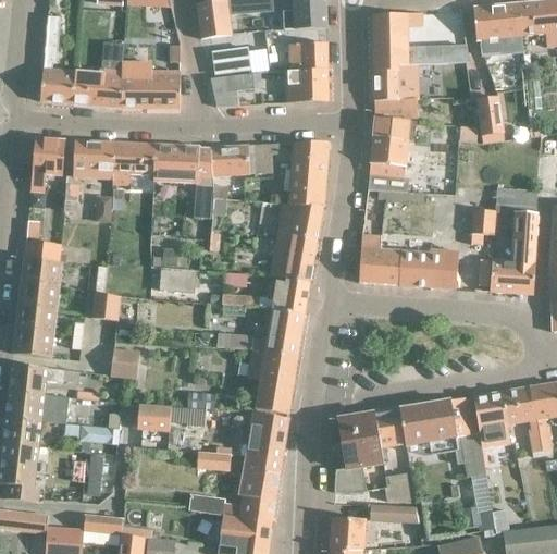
[(208,36),(234,33),(230,0),(202,2),(208,36)]
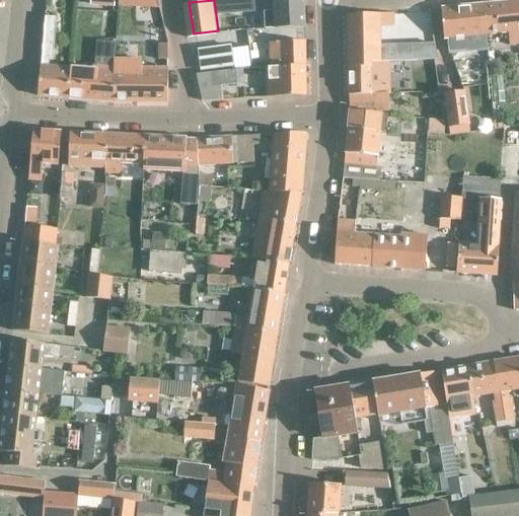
[(246,0),(247,9),(263,8),(262,0),(246,0)]
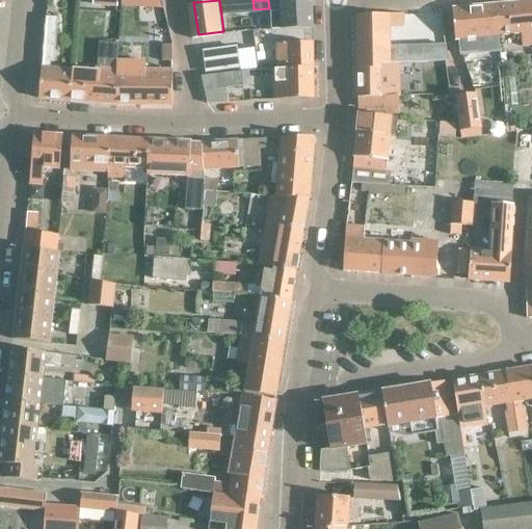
[(282,0),(283,11),(272,11),(273,28),(314,26),(312,0),(282,0)]
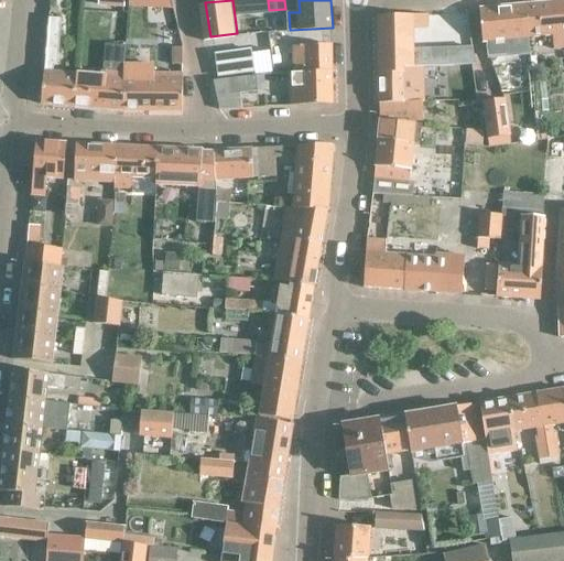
[(551,0),(525,2),(529,34),(553,32),(554,45),(563,44),(563,0),(551,0)]
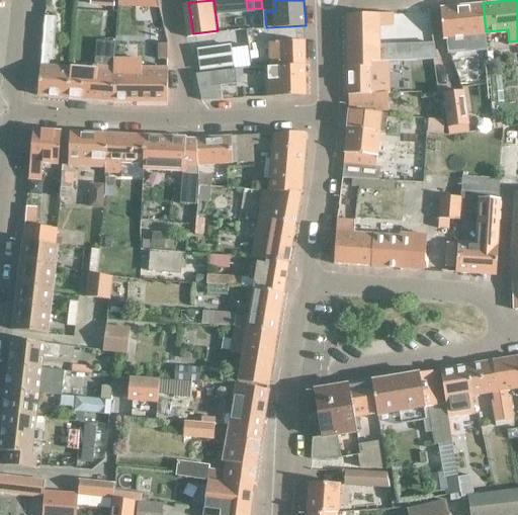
[(463,33),(486,31),(483,2),(441,6),(445,48),(464,47),(463,33)]
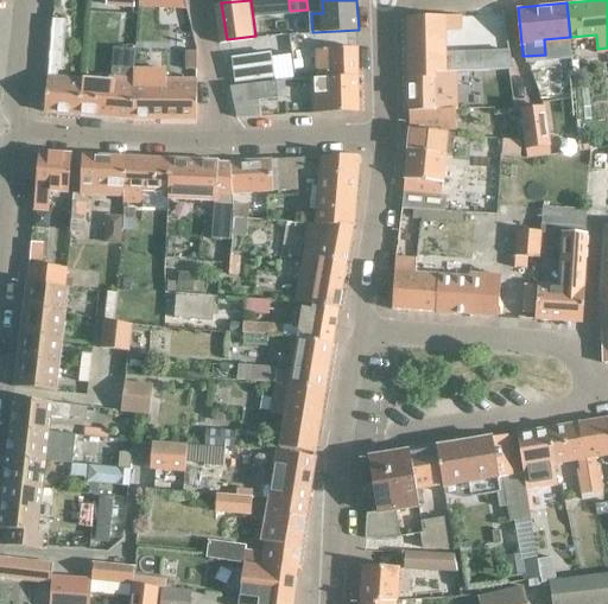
[(436,69),(447,69),(511,67),(510,48),(445,50),(444,27),(461,26),(460,12),(406,14),(407,76),(436,75),(436,69)]
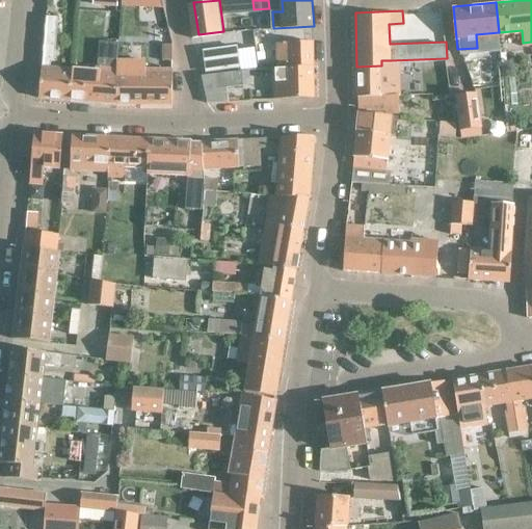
[(38,96),(69,98),(71,67),(50,65),(50,58),(54,59),(58,16),(47,15),(43,64),(42,64),(38,96)]
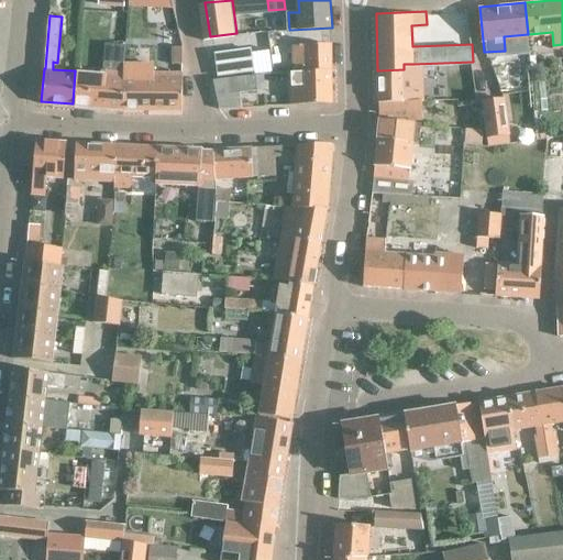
[(125,59),(127,43),(117,42),(116,59),(125,59)]
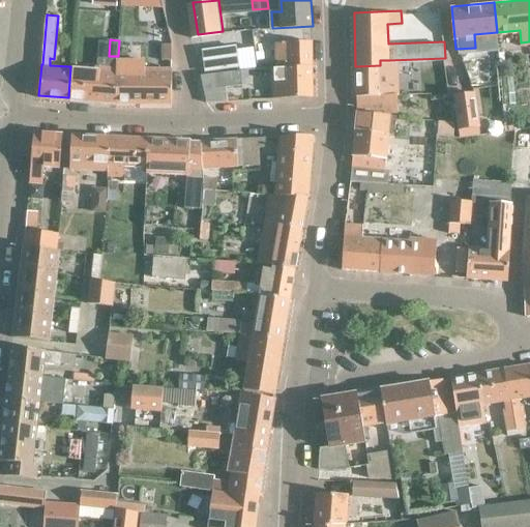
[(276,62),(265,62),(265,67),(272,66),(277,66),(313,66),(312,39),(276,40),(276,62)]
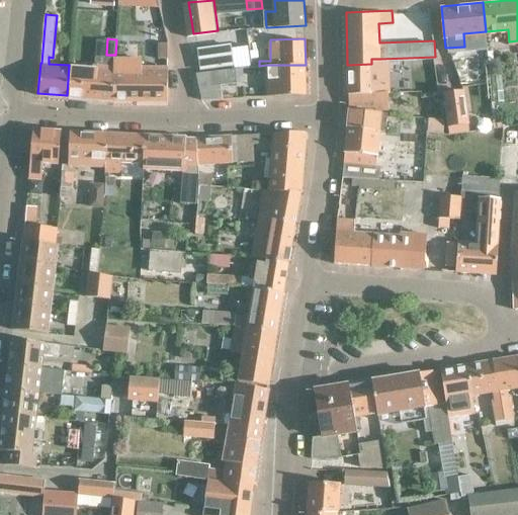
[(157,58),(166,58),(166,41),(157,41),(157,58)]
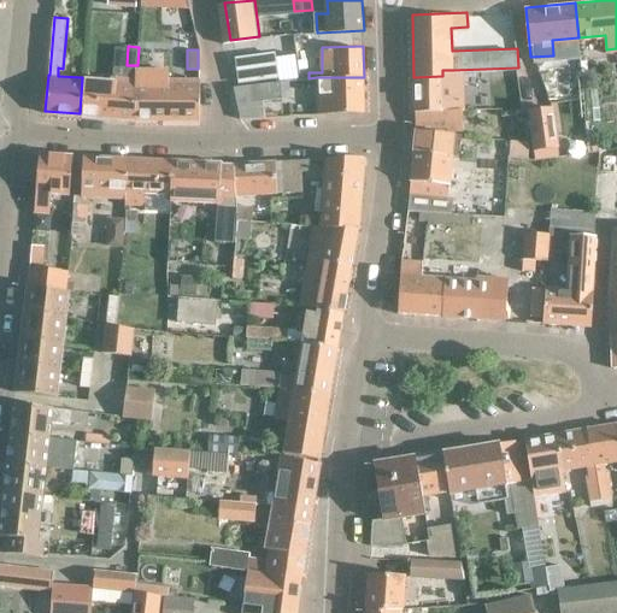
[(277,76),(274,52),(235,57),(239,81),(277,76)]
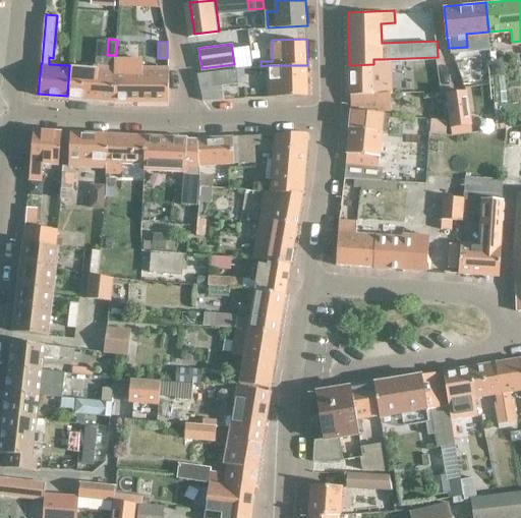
[(114,65),(114,100),(168,101),(167,66),(141,66),(141,58),(114,58),(114,65)]
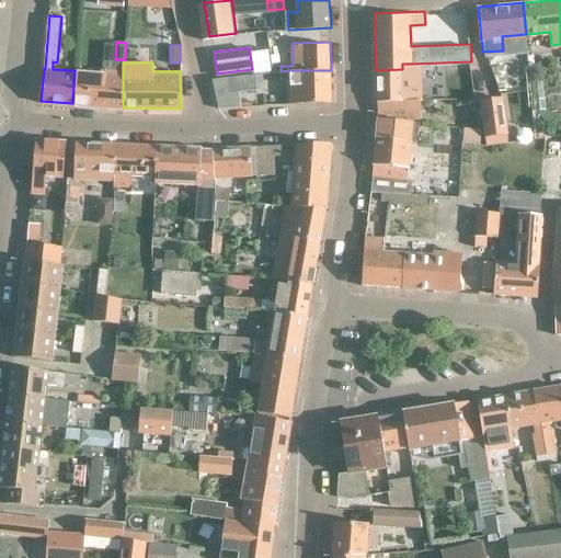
[(376,70),(377,99),(377,113),(392,113),(392,118),(420,117),(419,98),(414,98),(412,64),(402,64),(402,69),(376,70)]
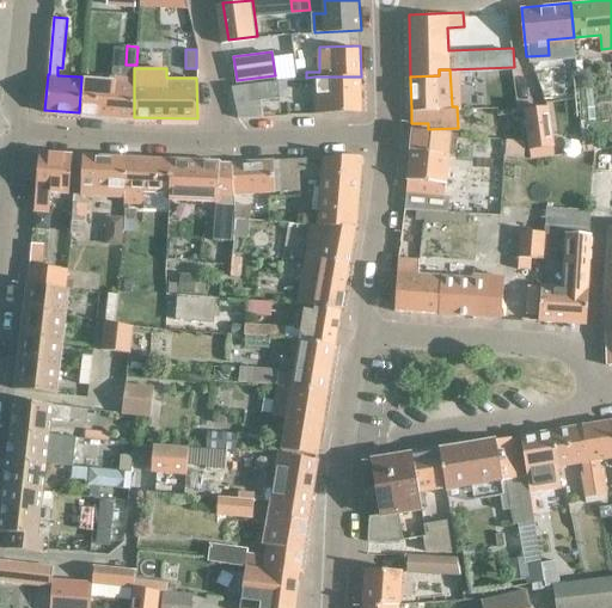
[(79,112),(134,117),(134,77),(110,74),(110,79),(81,77),(79,112)]
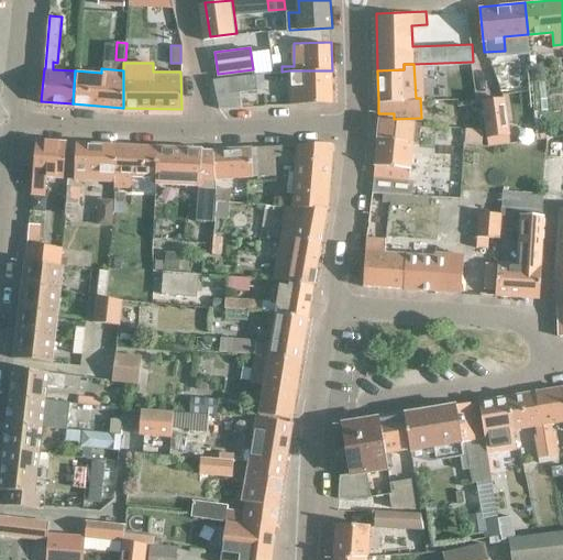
[(332,70),(295,70),(289,70),(290,103),(333,102),(332,70)]
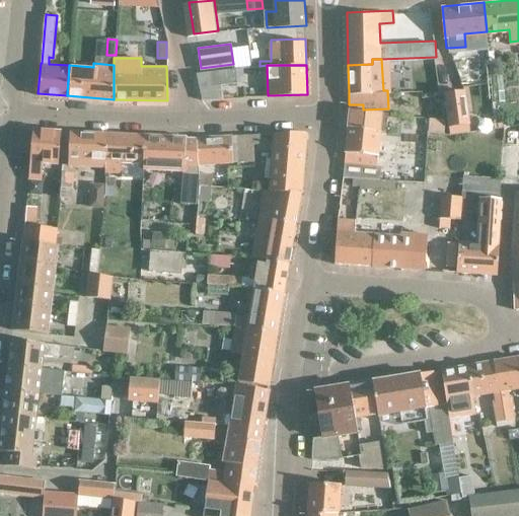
[(233,68),(197,72),(203,98),(223,97),(221,83),(236,82),(235,67),(233,68)]
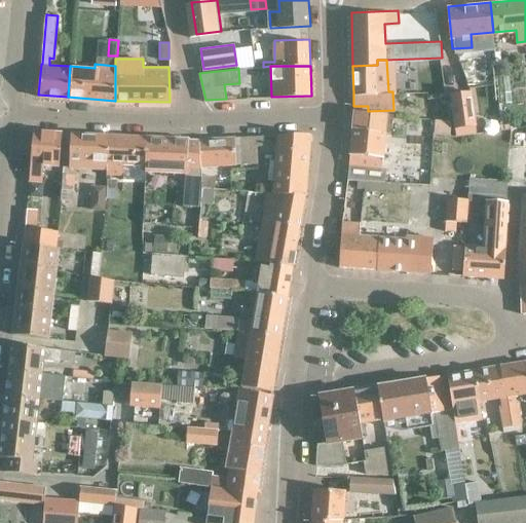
[(451,98),(455,131),(476,127),(471,96),(451,98)]
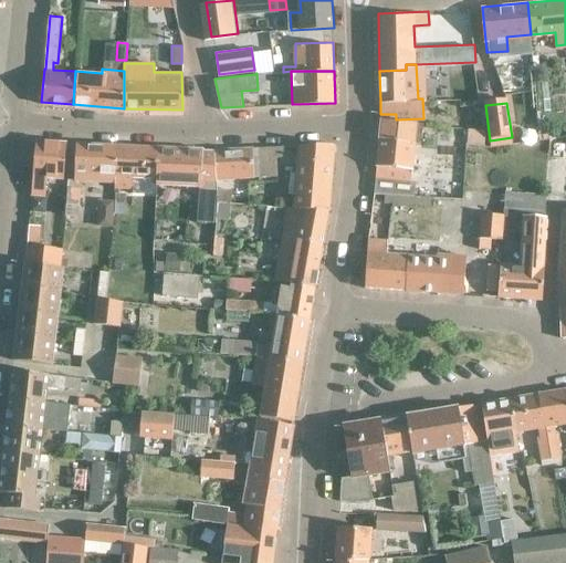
[(381,118),(375,194),(410,197),(415,142),(421,142),(423,123),(381,118)]
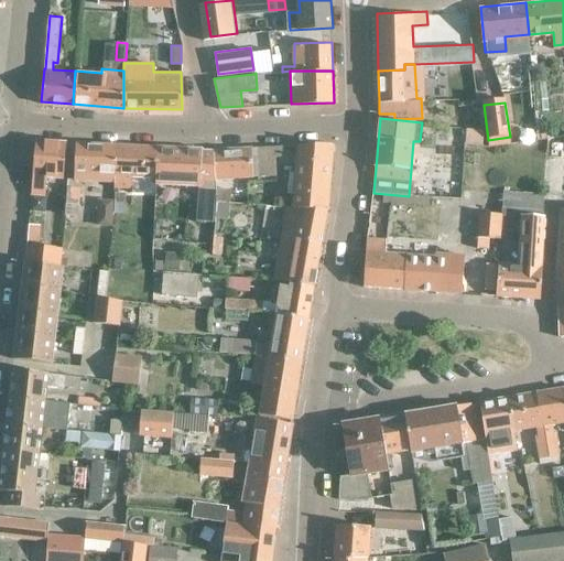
[(63,176),(66,141),(34,139),(31,174),(33,174),(31,193),(45,194),(46,175),(63,176)]
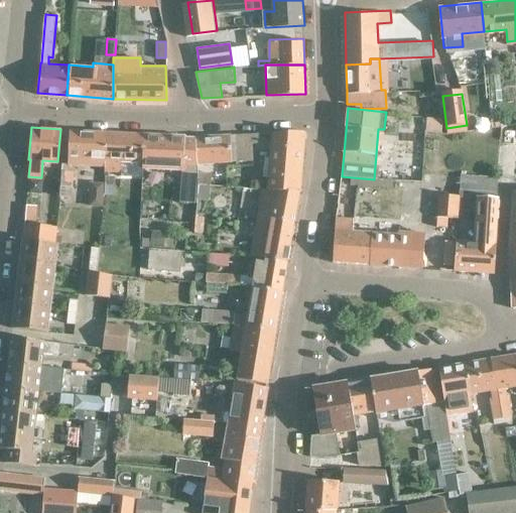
[(273,131),(268,187),(300,190),(305,129),(273,131)]
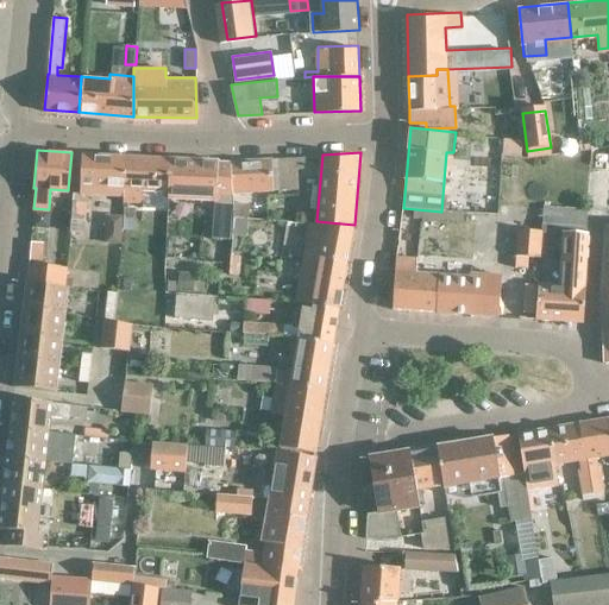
[(95,187),(127,188),(130,156),(85,153),(83,191),(95,193),(95,187)]
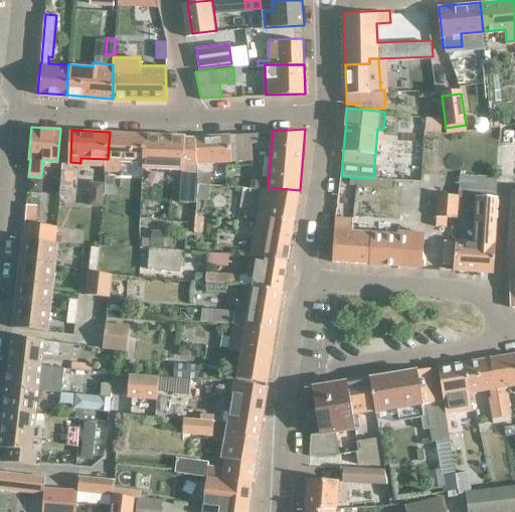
[(124,160),(144,161),(146,134),(110,132),(108,159),(107,170),(123,170),(124,160)]
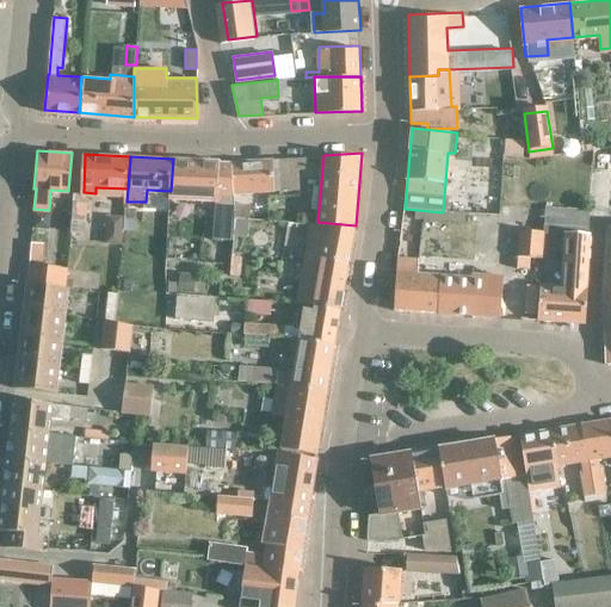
[(273,159),(276,190),(300,189),(298,169),(308,168),(307,156),(273,159)]
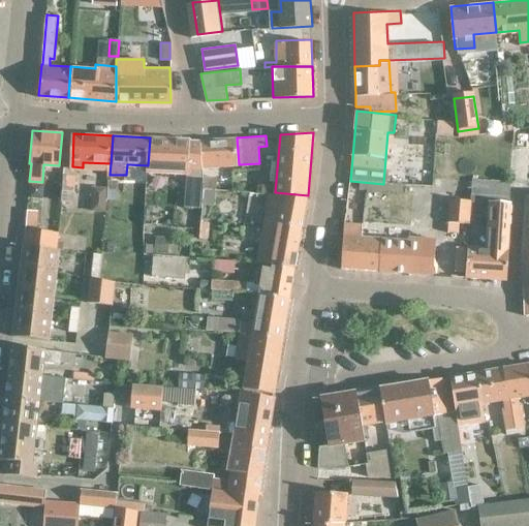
[(203,167),(201,142),(191,141),(191,140),(150,137),(148,165),(147,167),(147,172),(188,174),(186,205),(204,206),(205,187),(203,167)]
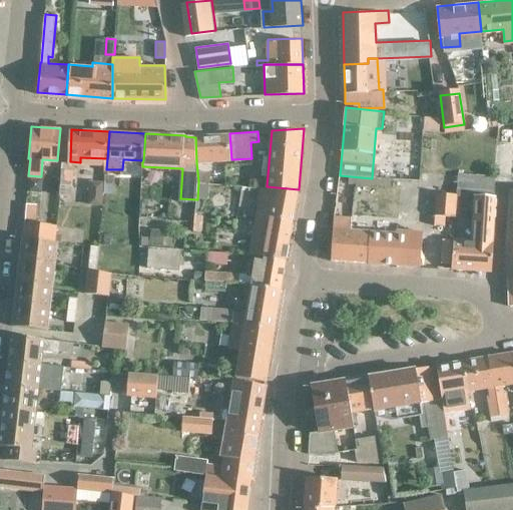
[(195,135),(195,137),(196,162),(231,160),(229,133),(195,135)]
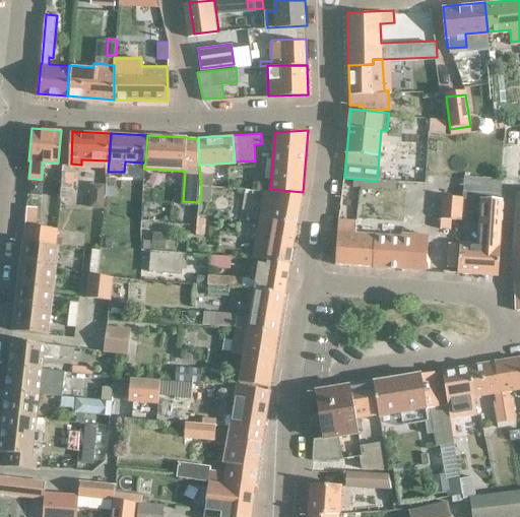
[(62,172),(61,187),(73,188),(74,173),(62,172)]
